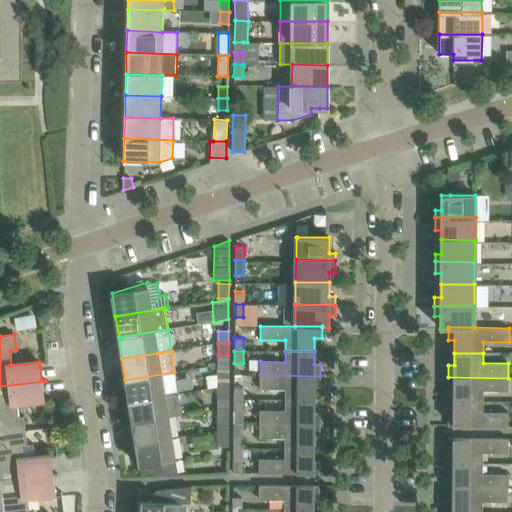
[(129,401),(178,393),(174,372),(125,380),(129,401)]
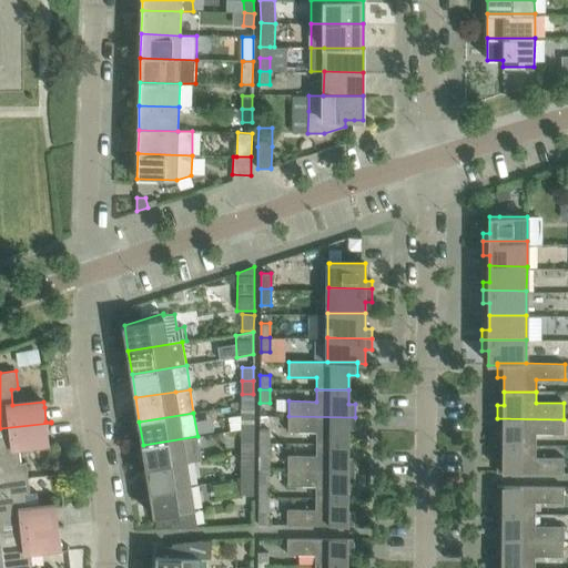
[(242,429),(253,429),(253,416),(242,416),(242,429)]
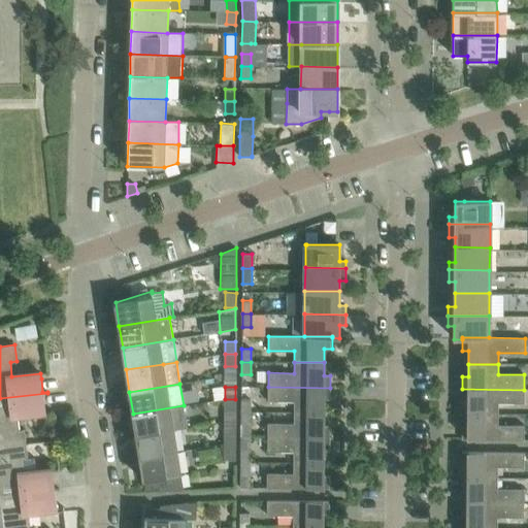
[(294,401),(294,413),(324,413),(324,399),(330,399),(330,388),(268,387),(268,401),(294,401)]
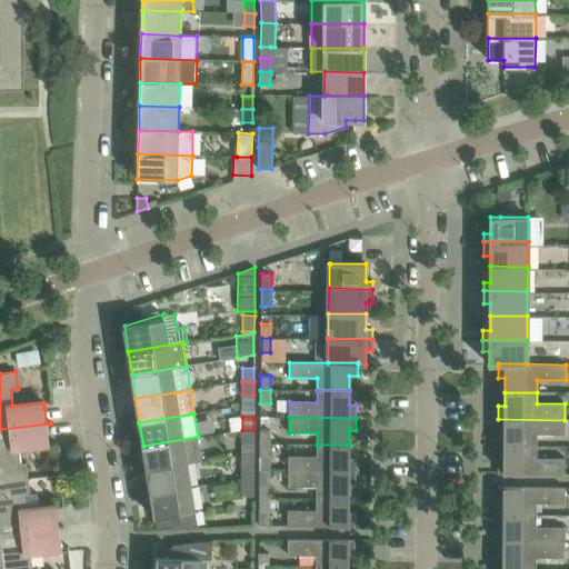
[(505,431),(505,447),(537,447),(537,435),(565,435),(565,420),(498,419),(498,431),(505,431)]
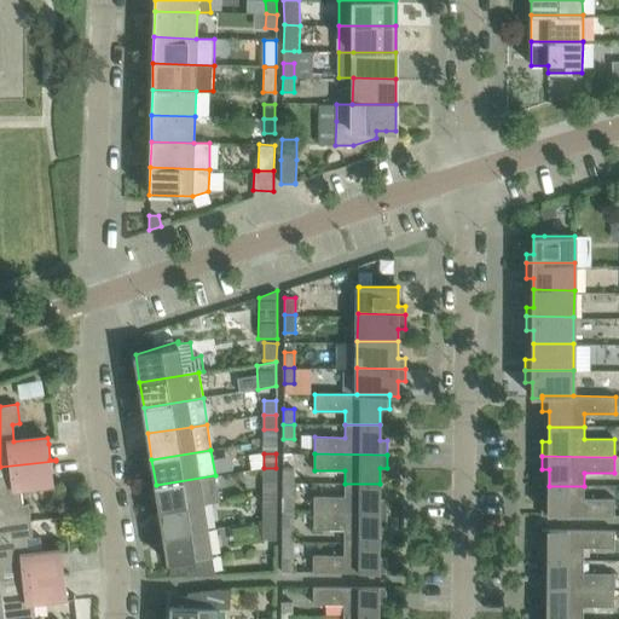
[(0,524),(30,520),(28,504),(22,505),(19,487),(53,484),(52,478),(50,462),(56,461),(0,467),(0,524)]
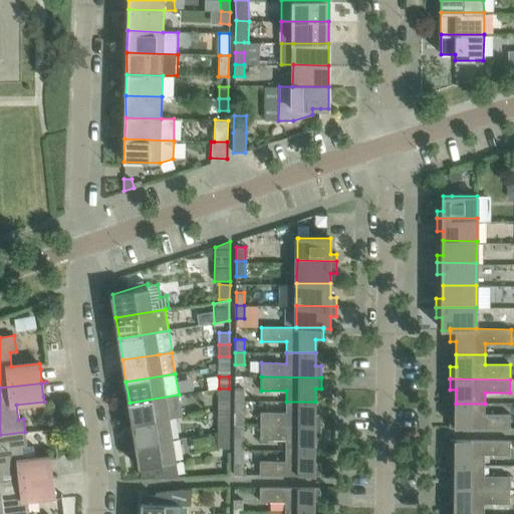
[(229,389),(219,389),(219,401),(229,401),(229,389)]
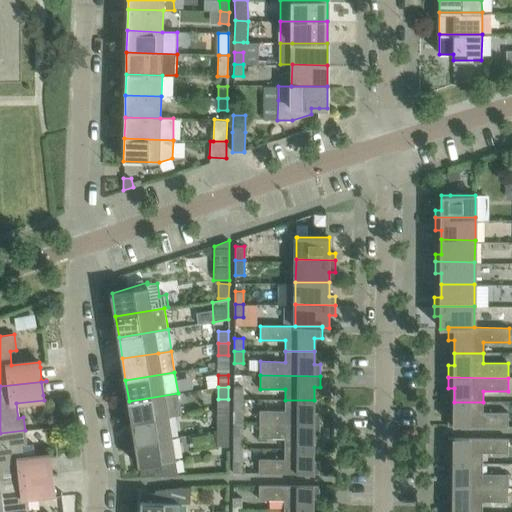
[(234,387),(234,400),(243,400),(243,399),(243,387),(234,387)]
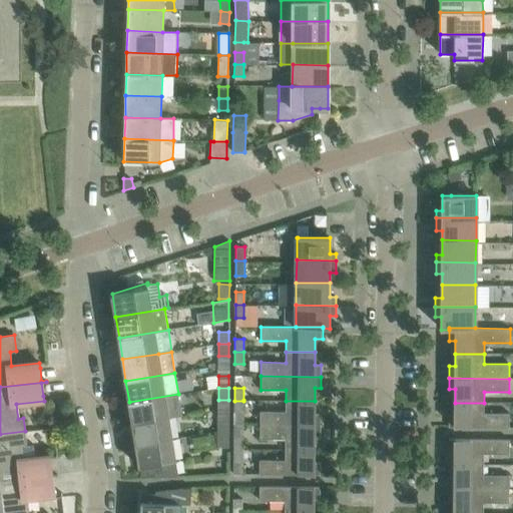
[(132,423),(168,418),(181,415),(178,394),(129,402),(132,423)]
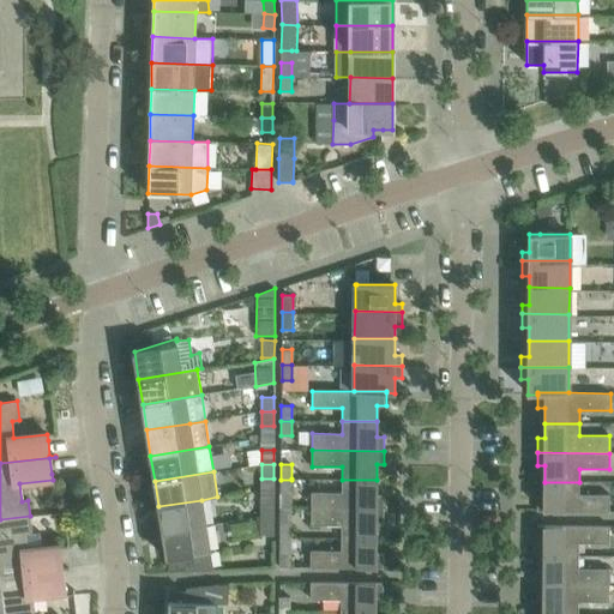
[(281,480),(281,493),(290,493),(292,480),(281,480)]
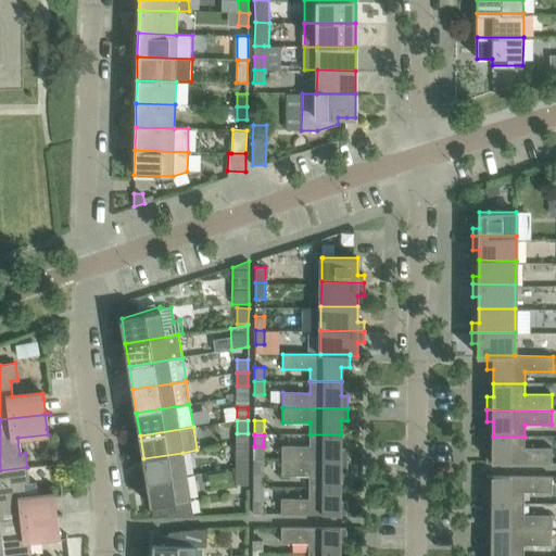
[(341,449),(341,434),(310,434),(310,445),(281,445),(281,460),(348,462),(348,449),(341,449)]
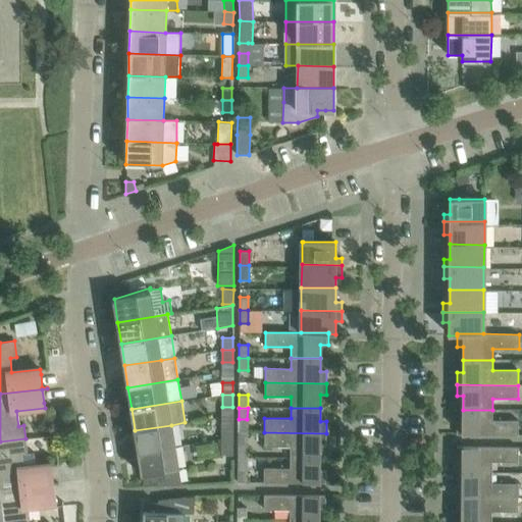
[(457,422),(457,434),(518,435),(518,420),(492,420),(492,410),(463,410),(463,422),(457,422)]
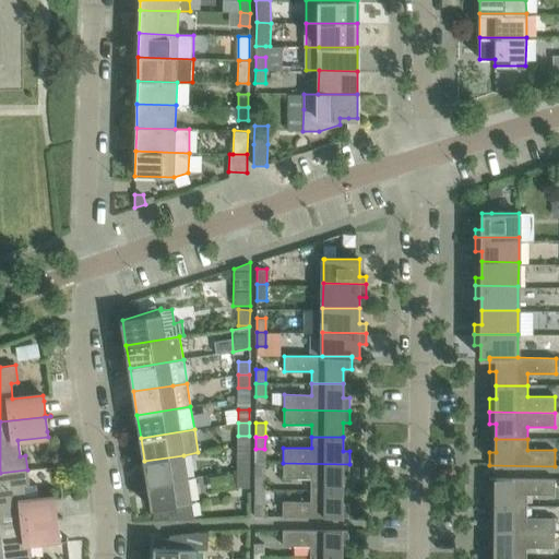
[(144,461),(147,485),(188,478),(183,455),(144,461)]
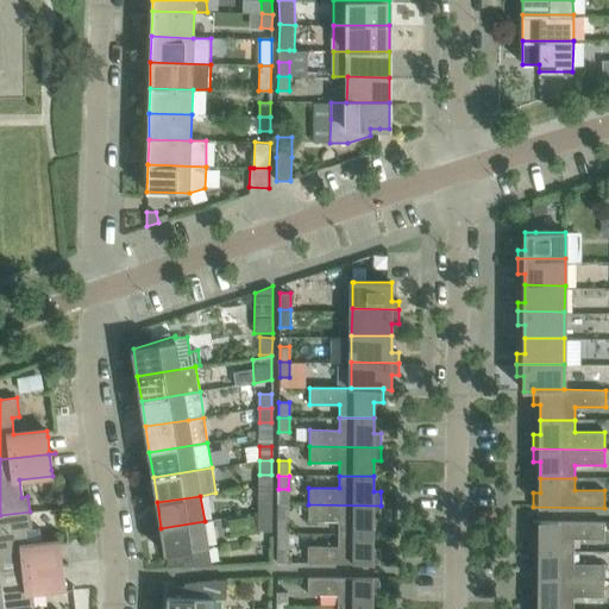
[(259,498),(259,513),(271,513),(271,498),(259,498)]
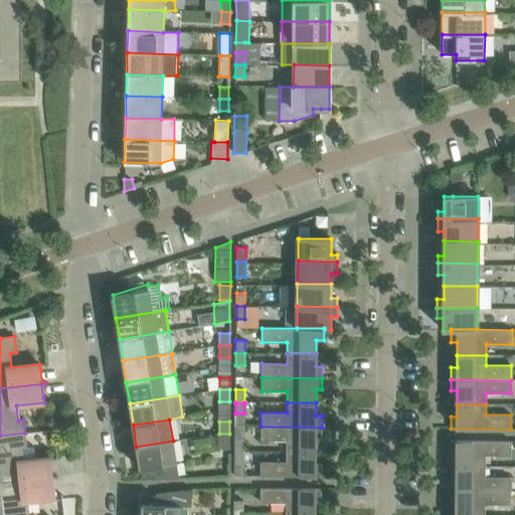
[(243,426),(235,425),(234,452),(243,452),(243,426)]
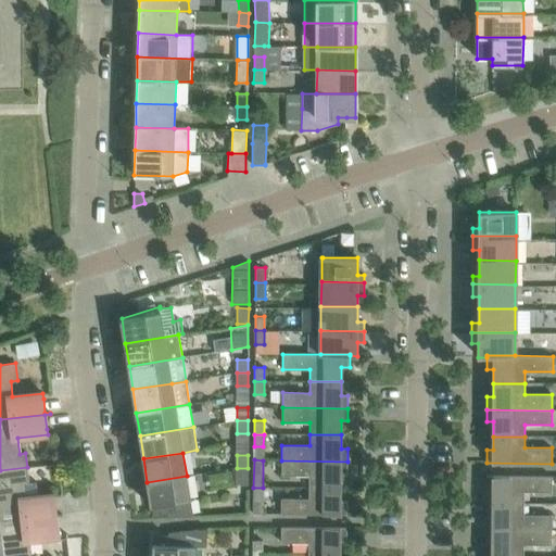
[(308,476),(308,488),(340,488),(341,474),(348,474),(348,462),(281,460),(281,476),(308,476)]
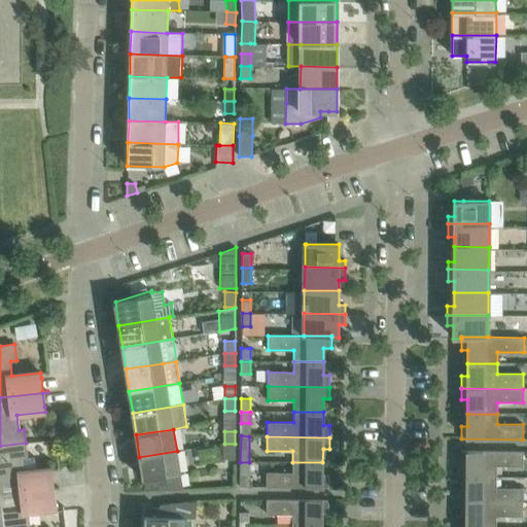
[(26,443),(0,446),(0,491),(0,495),(59,488),(59,487),(54,488),(53,475),(51,469),(37,470),(35,457),(28,457),(26,443)]
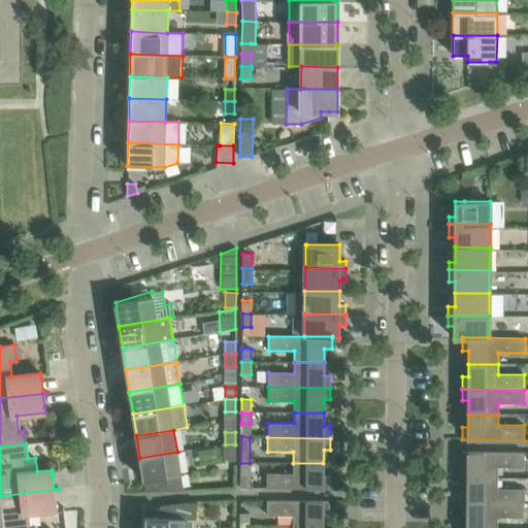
[(234,460),(235,444),(225,444),(224,460),(234,460)]
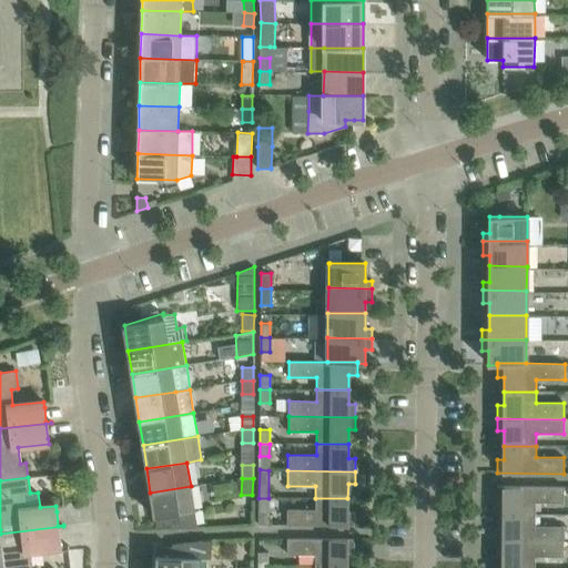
[(198,527),(191,486),(150,493),(155,527),(171,525),(171,527),(198,527)]
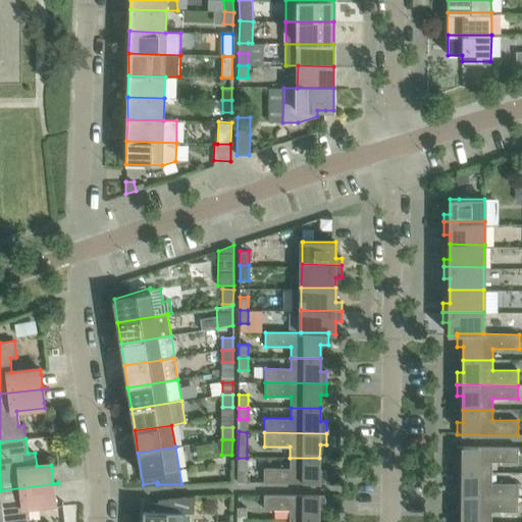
[(518,462),(518,448),(456,447),(456,459),(462,459),(462,472),(491,472),(491,462),(518,462)]
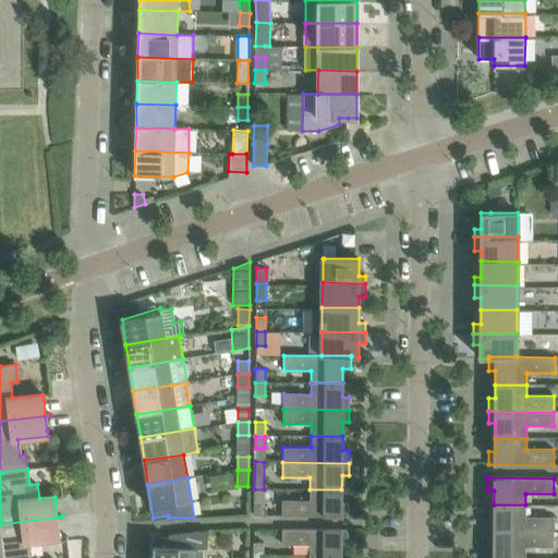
[(264,516),(264,489),(254,489),(254,516),(264,516)]
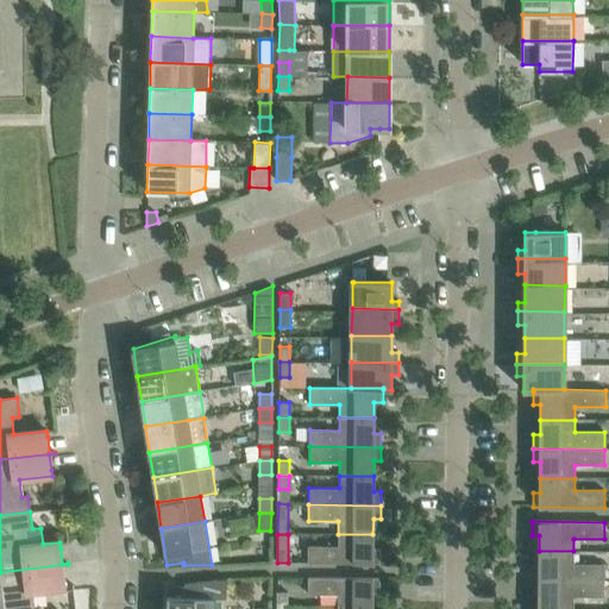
[(308,546),(308,563),(380,564),(380,550),(372,548),(372,534),(338,534),(338,546),(308,546)]
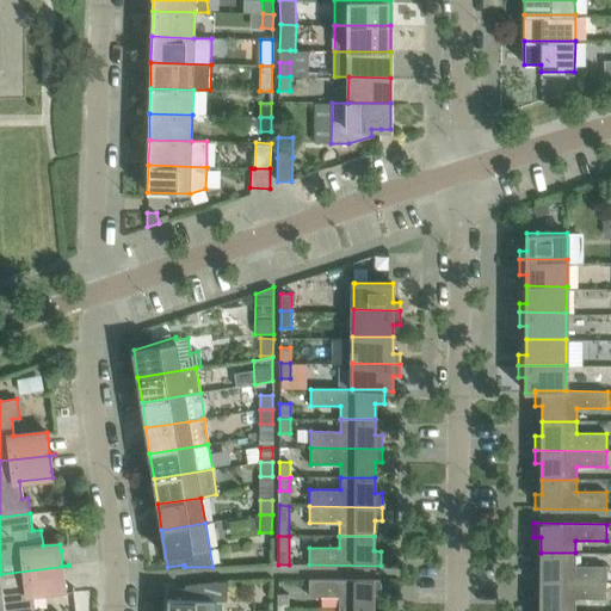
[(534,568),(534,581),(606,582),(606,566),(575,566),(575,553),(541,553),(541,568),(534,568)]
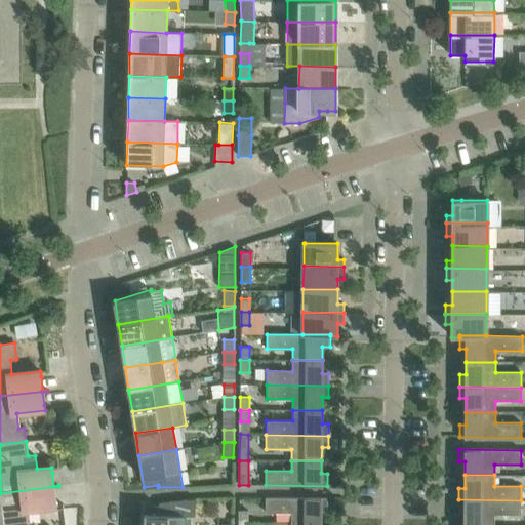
[(56,507),(55,501),(54,488),(58,487),(58,486),(0,493),(4,524),(35,524),(30,524),(28,510),(56,507)]
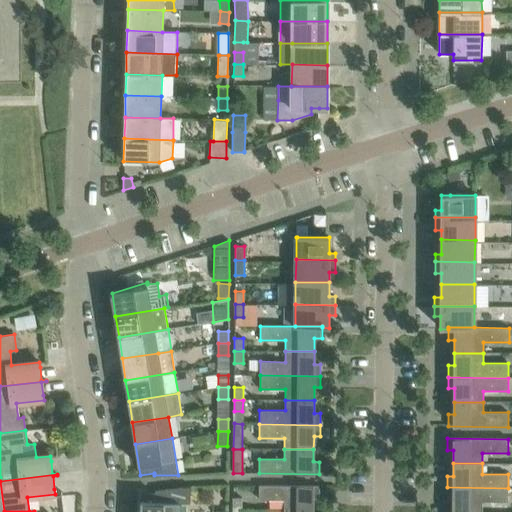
[(319,498),(319,486),(258,485),(258,500),(284,500),(284,510),(313,510),(313,498),(319,498)]
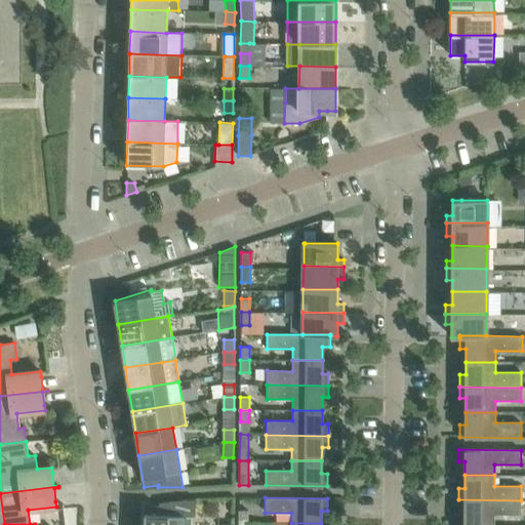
[(145,505),(144,524),(182,524),(183,516),(195,517),(195,498),(183,499),(159,502),(159,505),(145,505)]
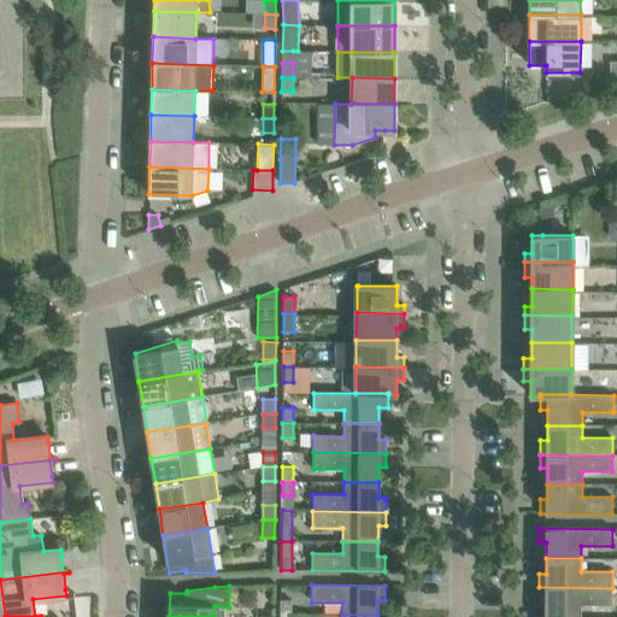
[(546,601),(546,616),(576,616),(580,616),(581,605),(611,605),(612,588),(539,587),(539,601),(546,601)]
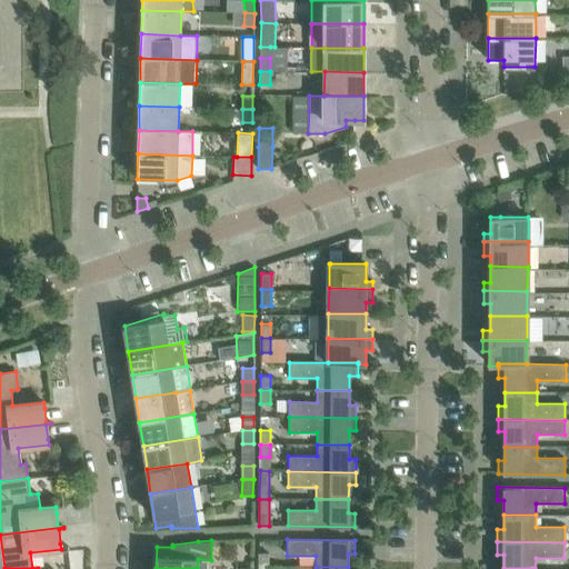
[(259,553),(259,567),(269,567),(269,553),(259,553)]
